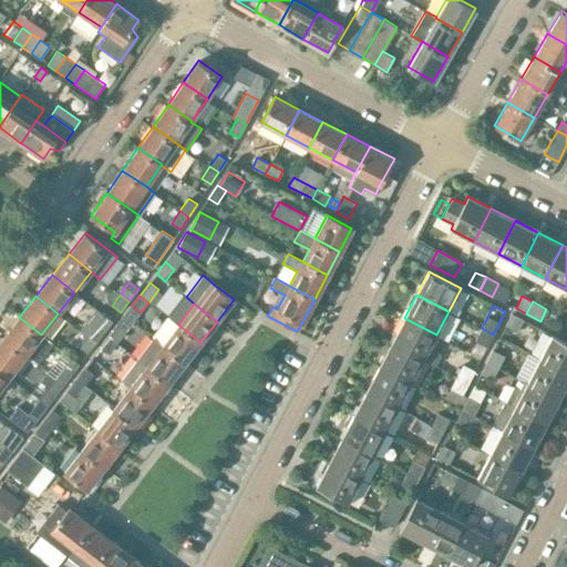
[(511,313),(504,327),(516,332),(523,320),(511,313)]
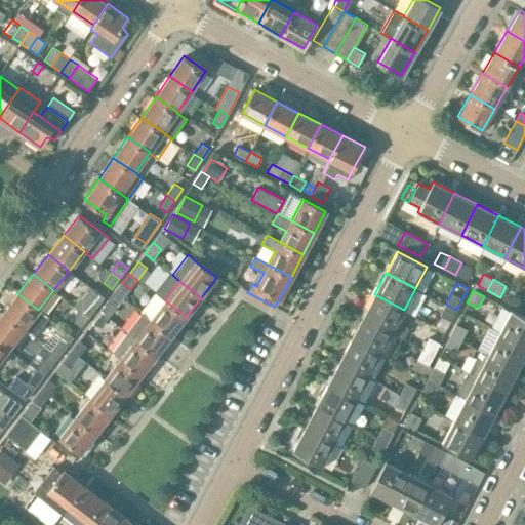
[(96,291),(81,312),(89,318),(105,297),(96,291)]
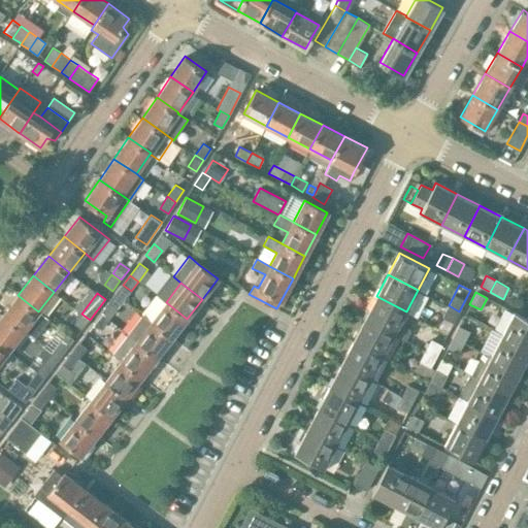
[(18,295),(2,315),(24,331),(34,339),(50,320),(38,311),(18,295)]
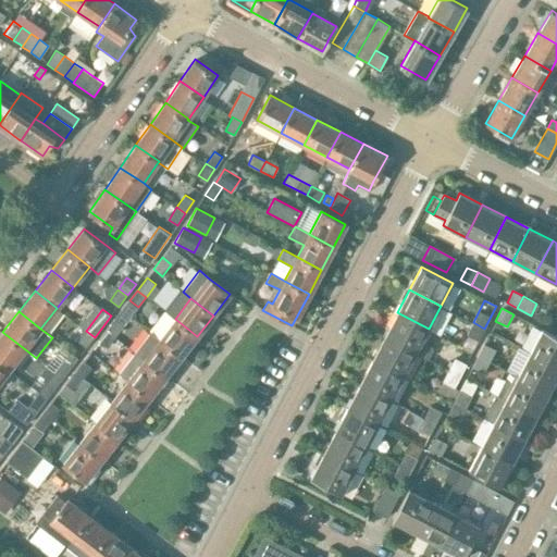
[(397,312),(384,336),(417,353),(416,354),(428,360),(434,348),(422,342),(429,329),(397,312)]
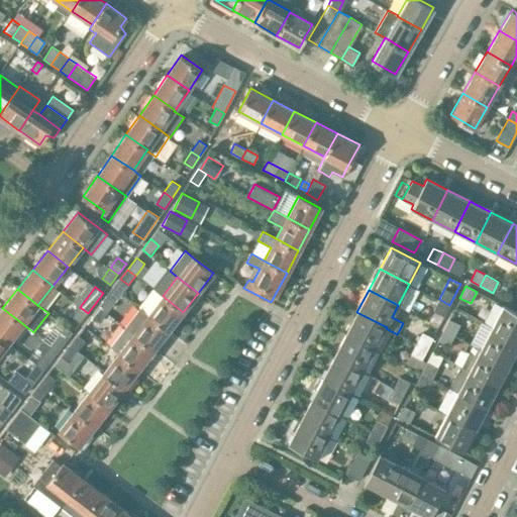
[(106,296),(99,307),(106,313),(114,302),(106,296)]
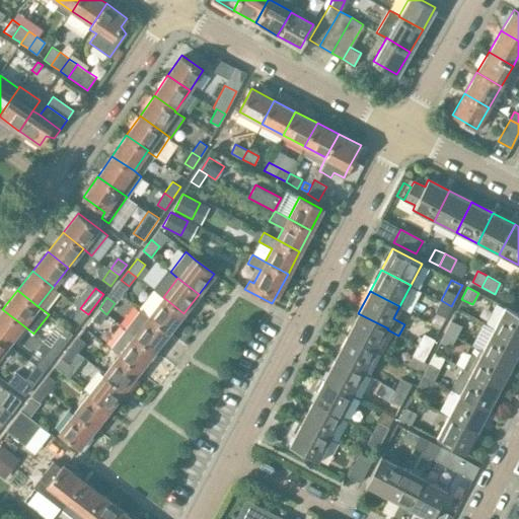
[(183,313),(163,297),(149,315),(148,316),(169,332),(183,313)]
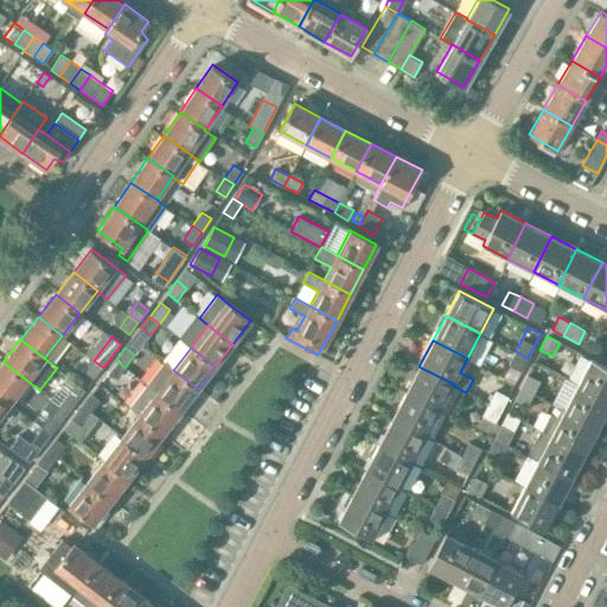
[(509,365),(522,371),(528,358),(516,351),(509,365)]
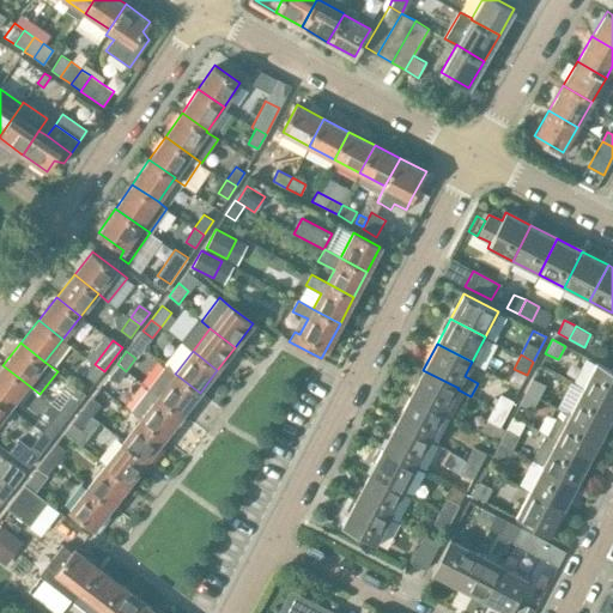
[(612,370),(595,362),(582,387),(612,402),(612,370)]
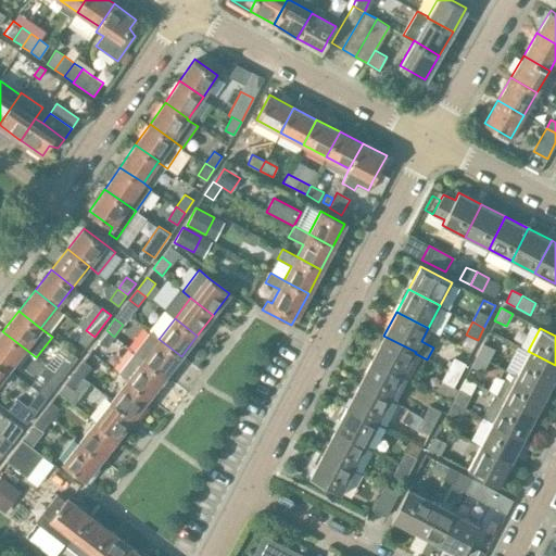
[(78,340),(87,348),(95,337),(86,330),(78,340)]
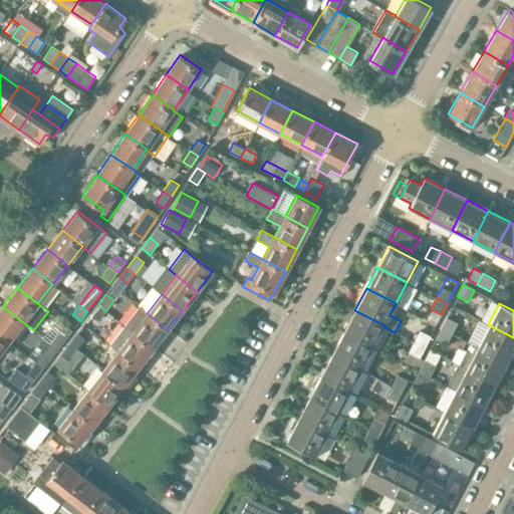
[(96,306),(89,315),(97,321),(104,312),(105,311),(98,305),(96,306)]
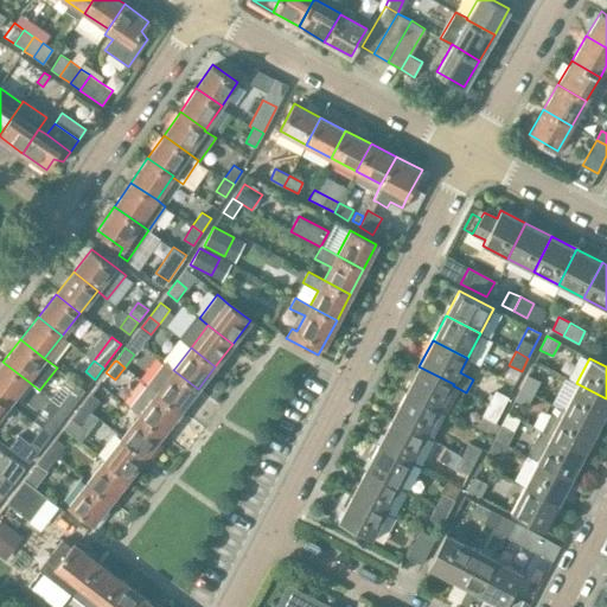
[(2,362),(0,365),(0,395),(10,403),(27,381),(2,362)]
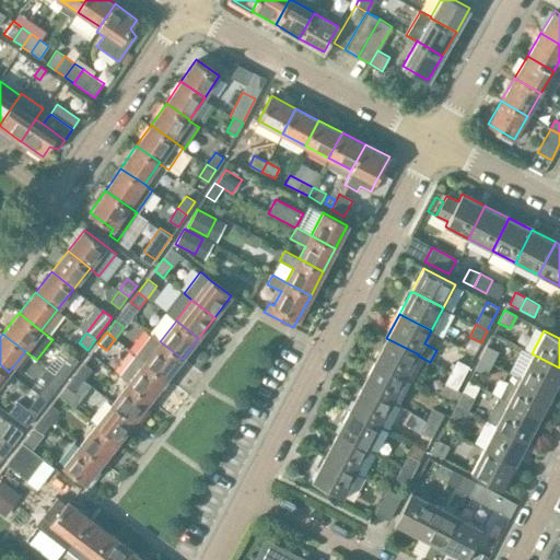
[(152,334),(135,354),(133,356),(165,380),(183,359),(160,341),(161,340),(152,334)]
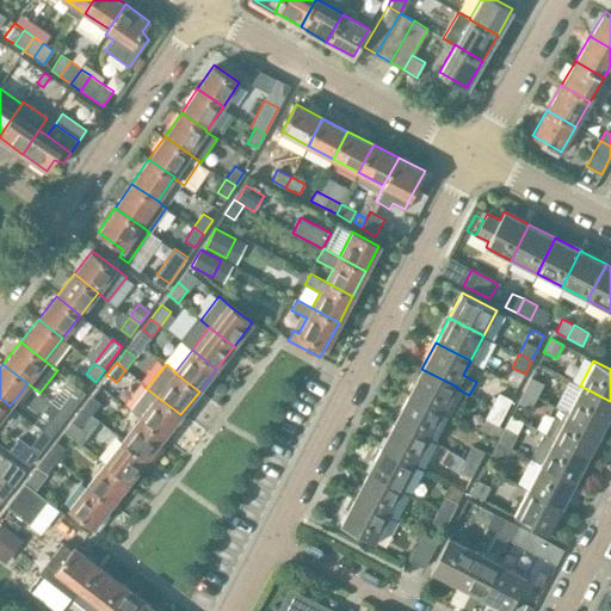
[(421,369),(408,394),(444,412),(456,388),(457,387),(421,369)]
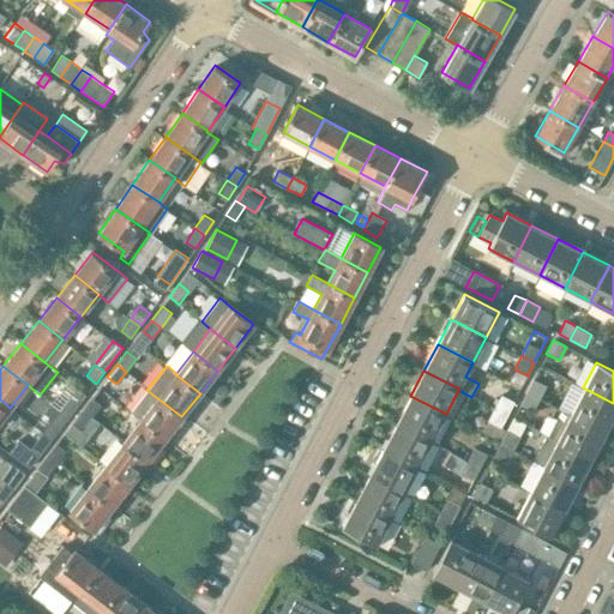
[(547,386),(534,379),(527,391),(540,398),(547,386)]
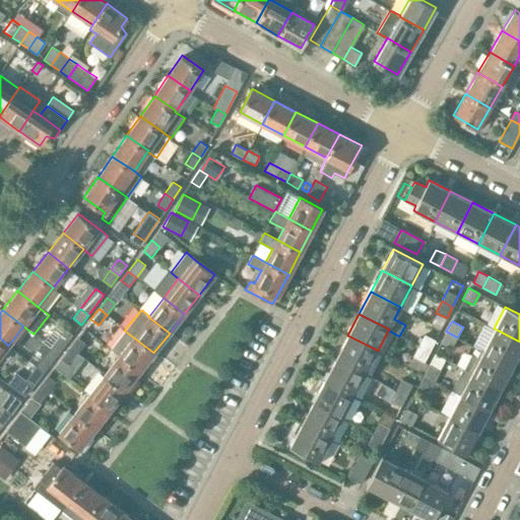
[(65,328),(51,347),(59,353),(73,334),(65,328)]
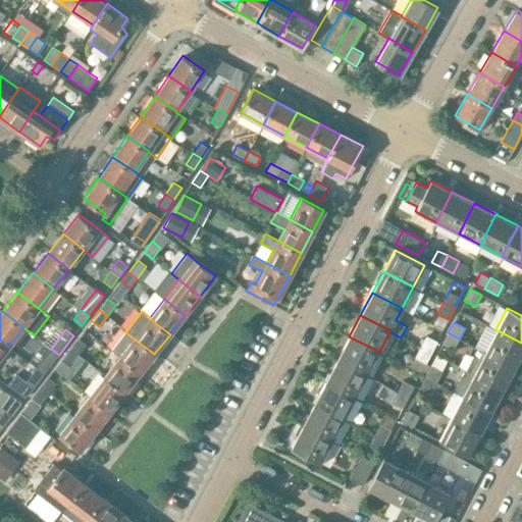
[(521,351),(521,343),(496,329),(484,351),(514,367),(521,351)]
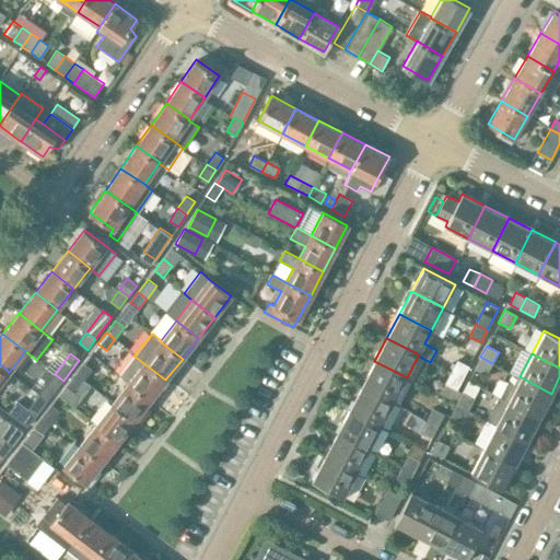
[(165,380),(133,356),(119,375),(128,383),(127,383),(150,400),(165,380)]
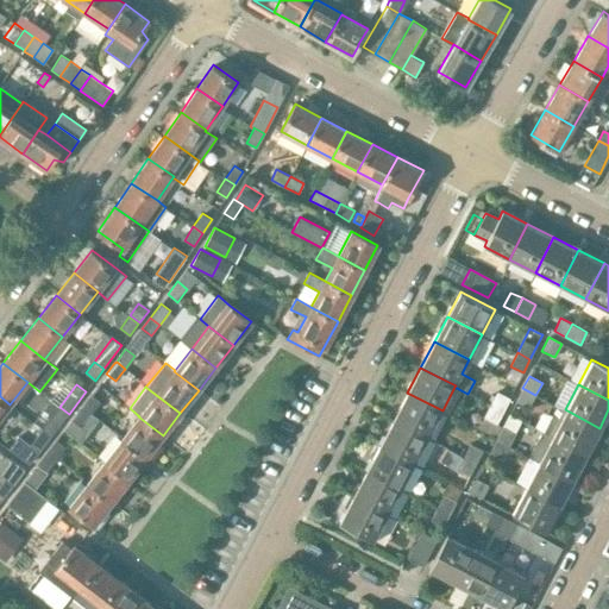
[(516,401),(529,408),(535,395),(522,388),(516,401)]
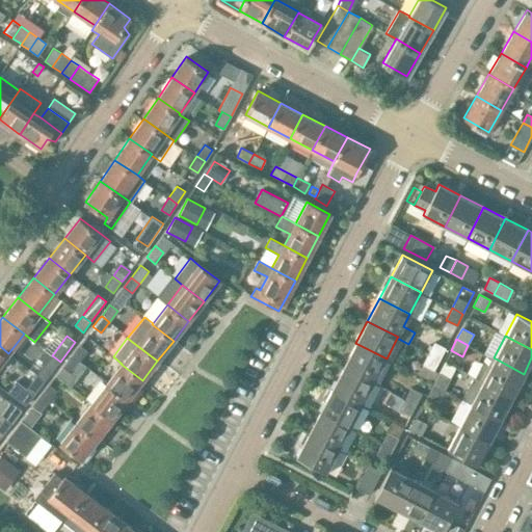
[(434,342),(428,352),(440,358),(445,348),(434,342)]
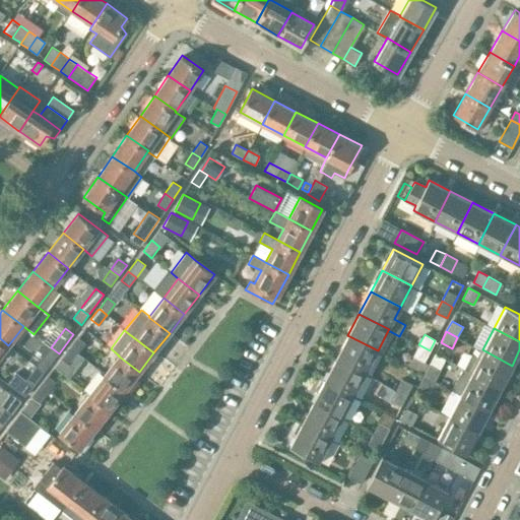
[(347,335),(336,358),(366,373),(378,350),(347,335)]
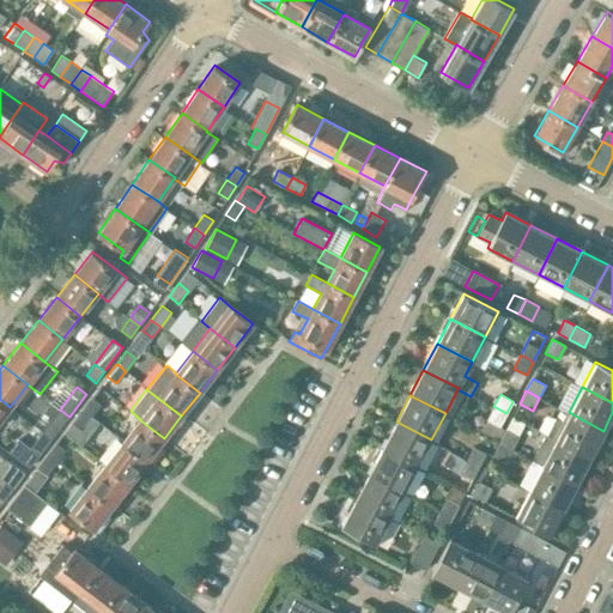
[(91,396),(82,410),(91,417),(101,404),(91,396)]
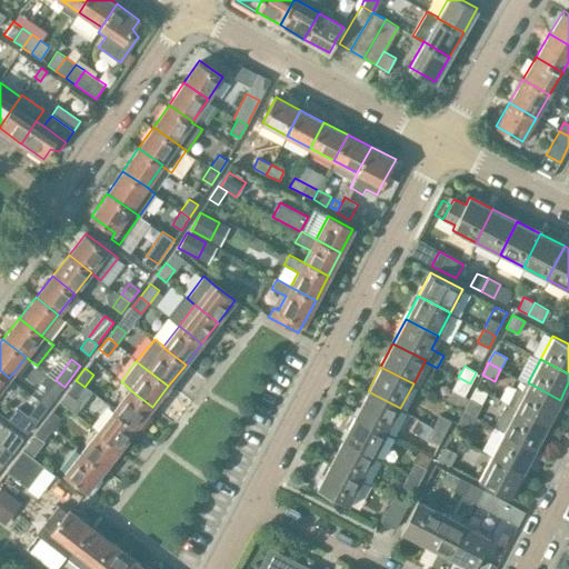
[(0,370),(0,389),(9,378),(0,370)]
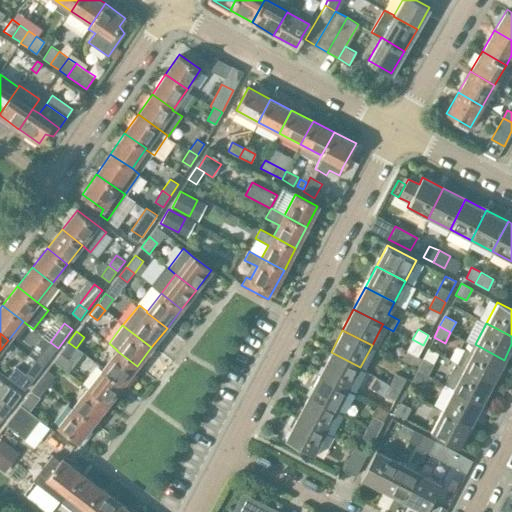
[(412,339),(407,350),(418,356),(423,345),(412,339)]
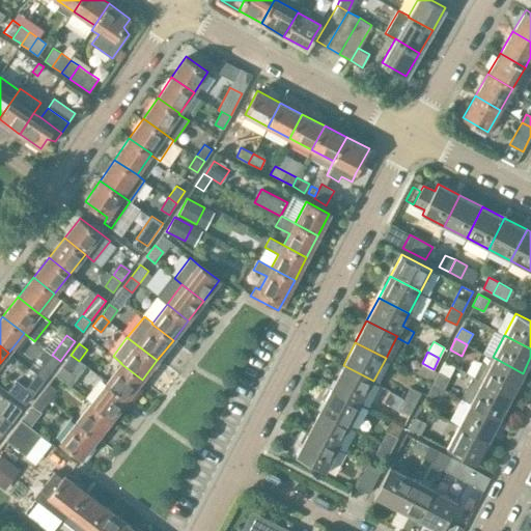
[(60,361),(52,355),(36,374),(45,381),(60,361)]
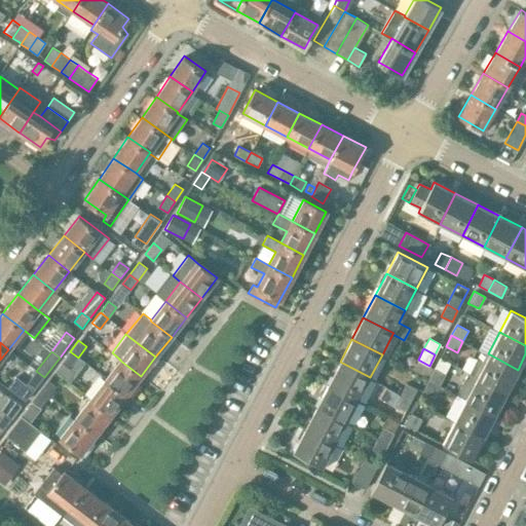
[(69,352),(62,362),(70,368),(77,359),(78,358),(70,351),(69,352)]
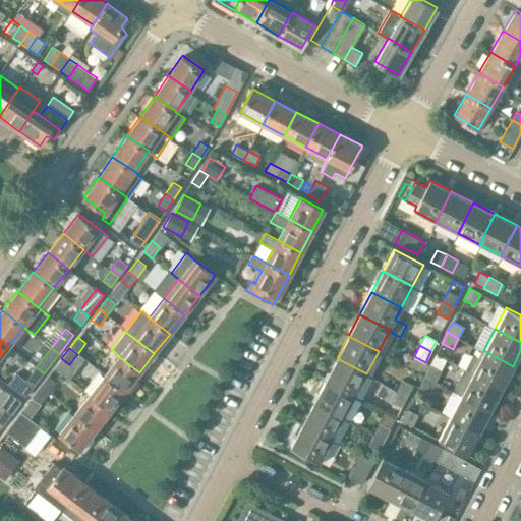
[(471,355),(464,369),(502,388),(513,366),(483,350),(482,351),(481,350),(477,357),(471,355)]
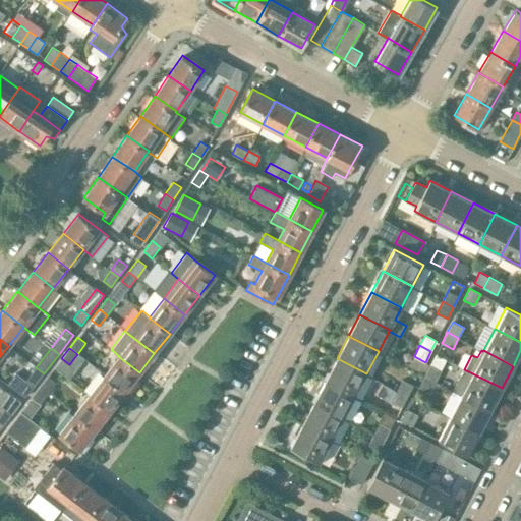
[(139,372),(118,356),(104,375),(124,392),(139,372)]
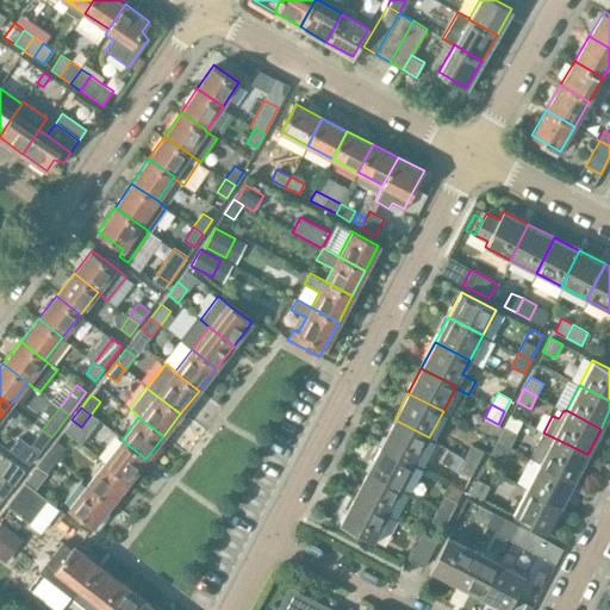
[(394,419),(381,444),(416,462),(429,437),(394,419)]
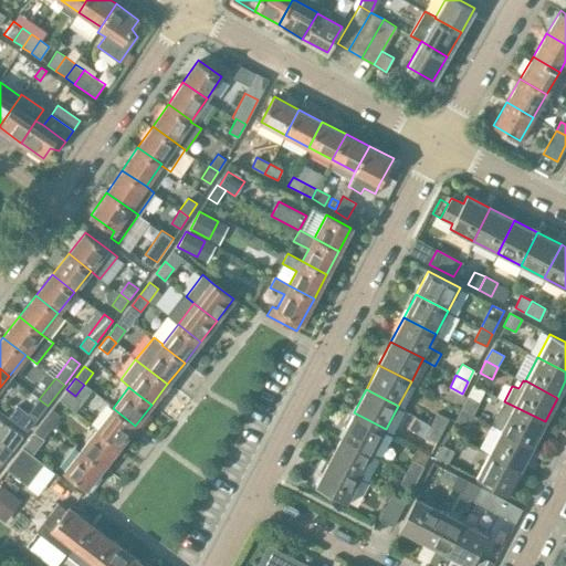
[(480,402),(468,397),(461,408),(473,415),(480,402)]
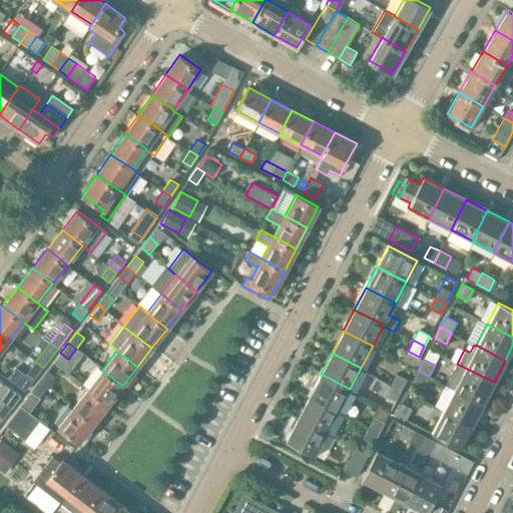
[(15,367),(6,379),(24,392),(43,368),(35,362),(25,375),(15,367)]
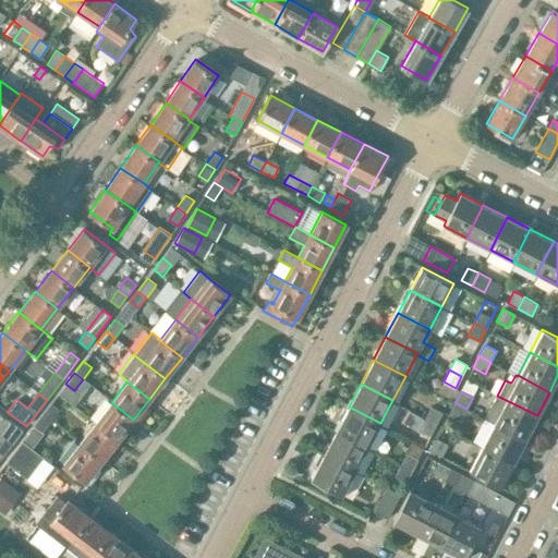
[(497,396),(486,419),(493,422),(525,439),(537,415),(497,396)]
